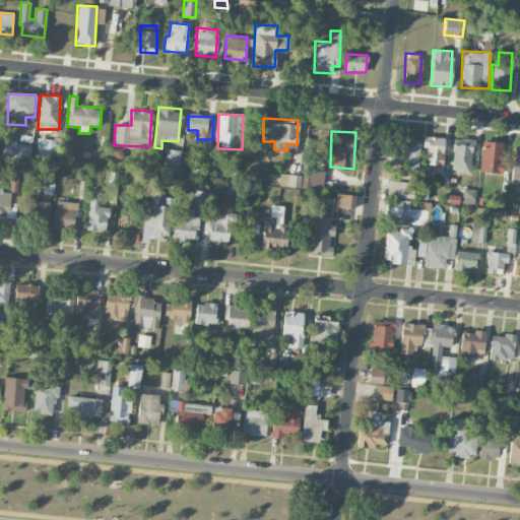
[(444,138),(426,136),(424,165),(443,166),(444,138)]
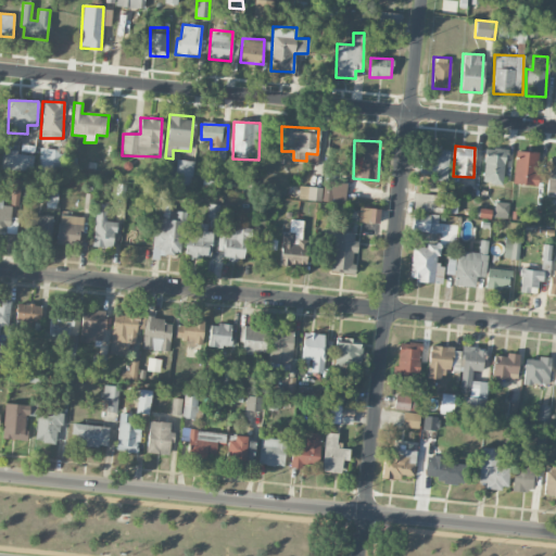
[(481,182),(502,185),(506,149),(485,147),(481,182)]
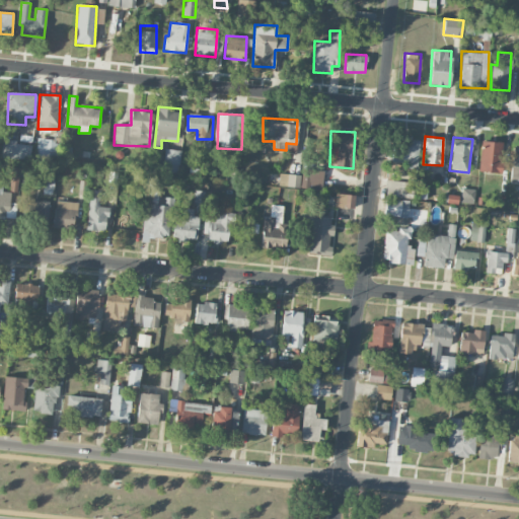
[(58,138),(35,142),(38,151),(50,149),(51,155),(56,154),(56,150),(60,150),(58,138)]
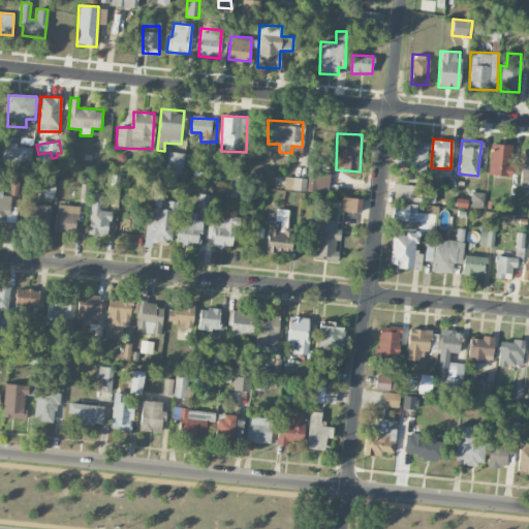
[(427,142),(403,141),(402,165),(413,165),(412,172),(426,172),(427,142)]
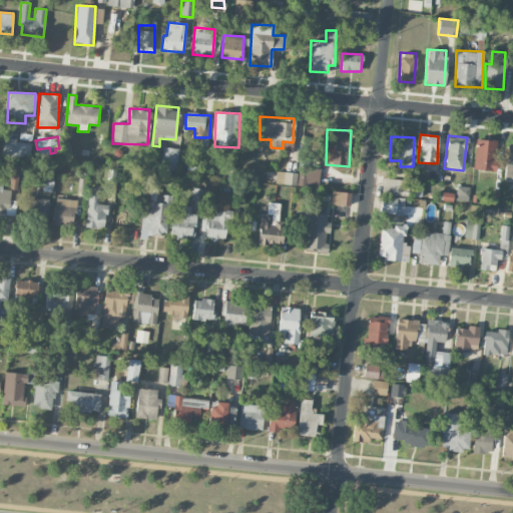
[(31,142),(3,139),(2,155),(29,158),(31,142)]
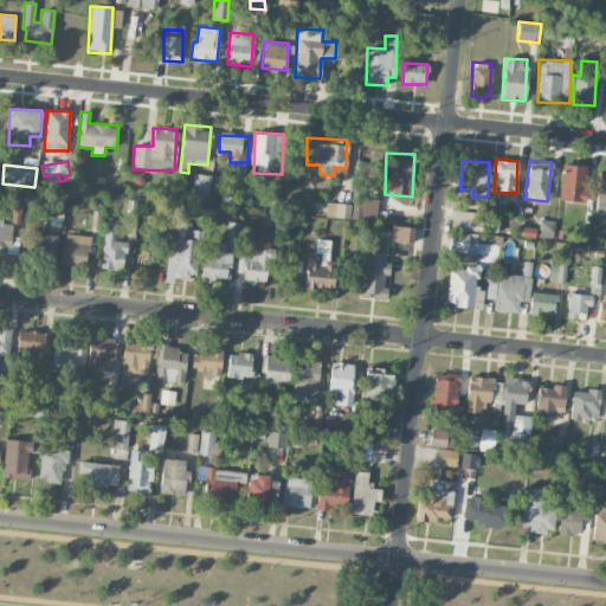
[(586,201),(587,166),(561,165),(560,201),(586,201)]
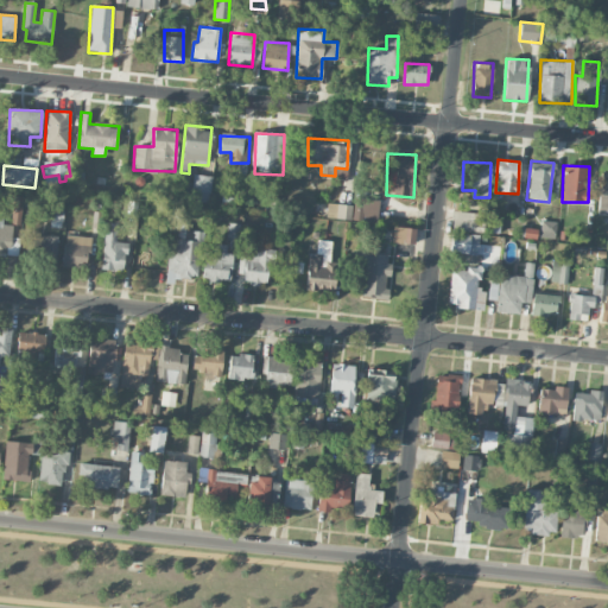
[(190,201),(209,203),(213,176),(194,173),(190,201)]
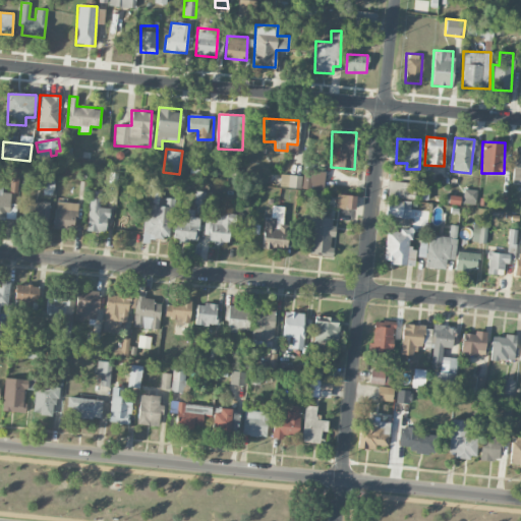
[(325,165),(312,165),(312,170),(302,170),(303,190),(325,189),(325,165)]
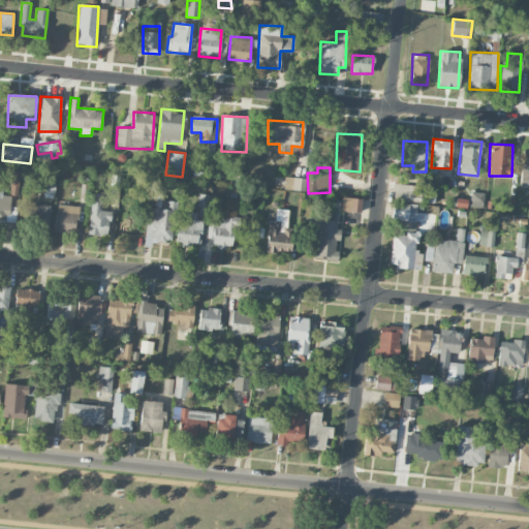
[(306,190),(306,178),(284,177),(284,189),(306,190)]
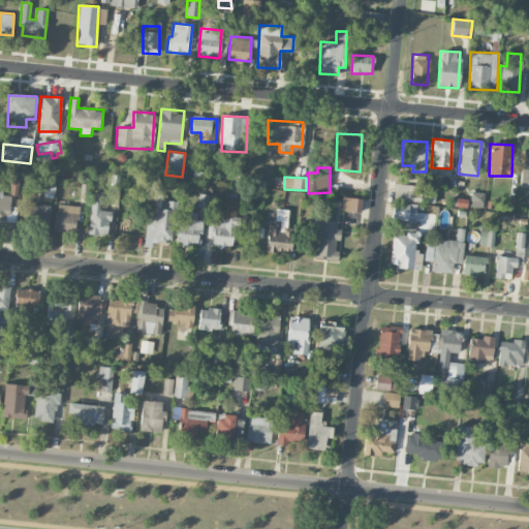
[(43,197),(54,198),(55,182),(44,182),(43,197)]
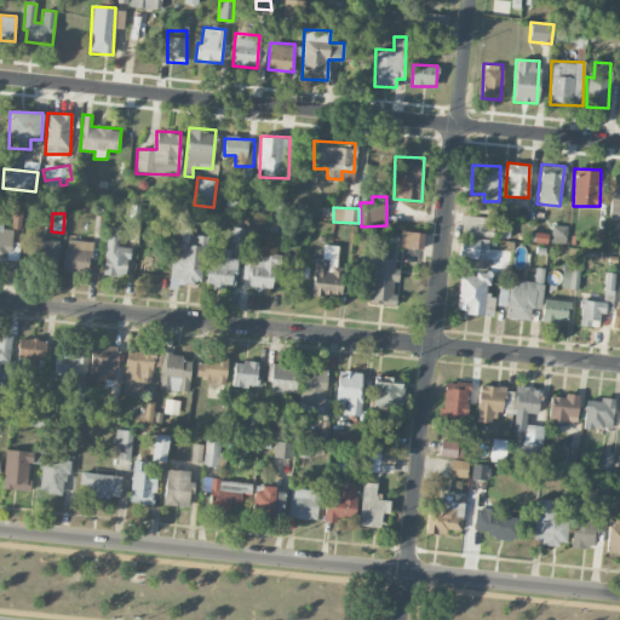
[(494,217),(463,216),(461,235),(493,236),(494,217)]
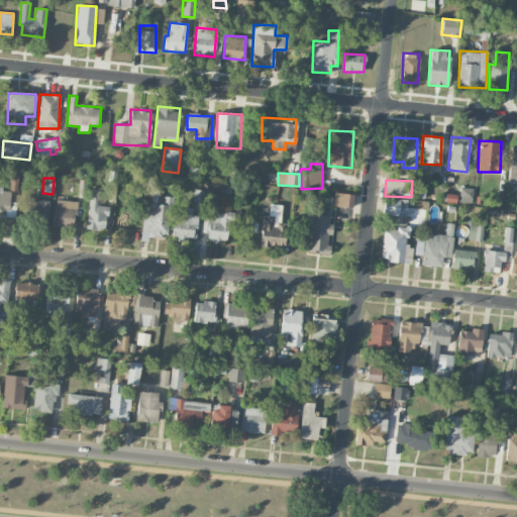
[(0,216),(15,217),(16,202),(10,202),(10,191),(2,191),(2,185),(0,185),(0,216)]
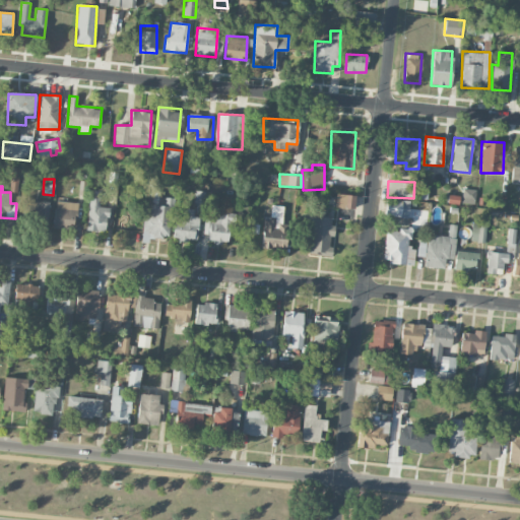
[(427,199),(427,188),(417,188),(417,199),(427,199)]
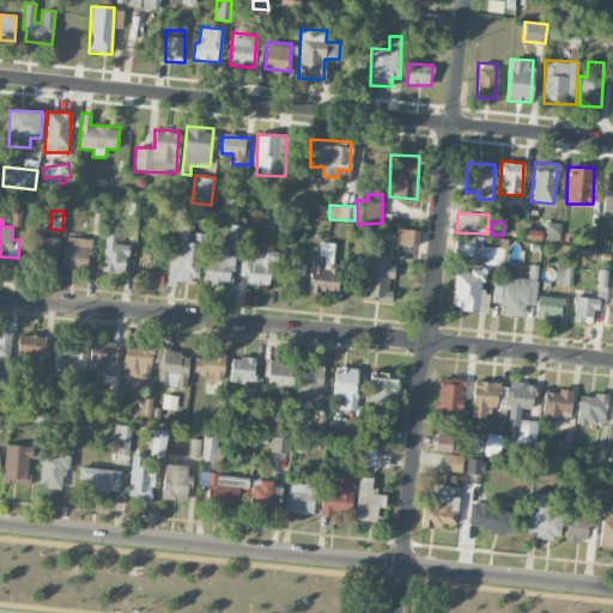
[(562,224),(546,222),(544,238),(559,241),(562,224)]
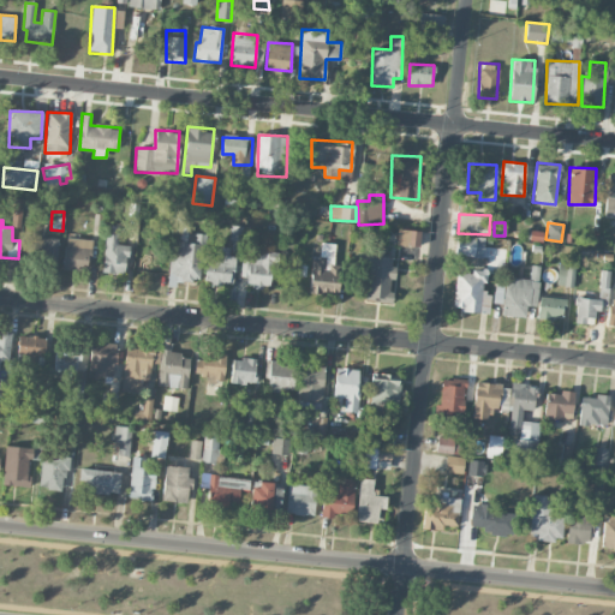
[(118,226),(105,225),(103,274),(126,274),(126,245),(118,245),(118,226)]
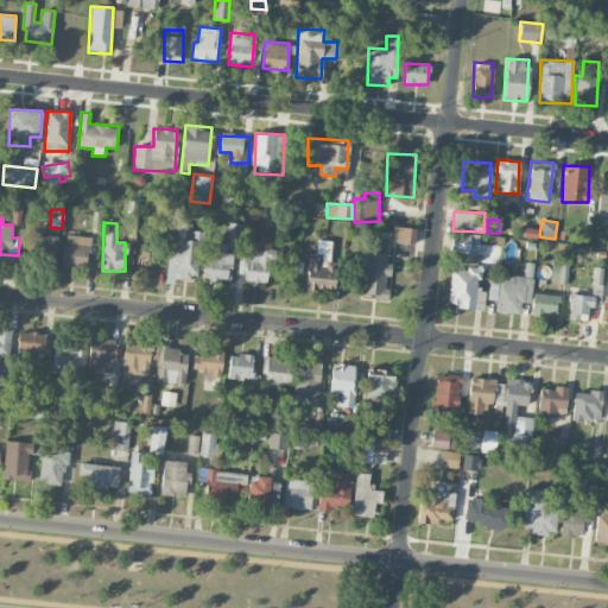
[(413,244),(416,228),(393,226),(392,241),(413,244)]
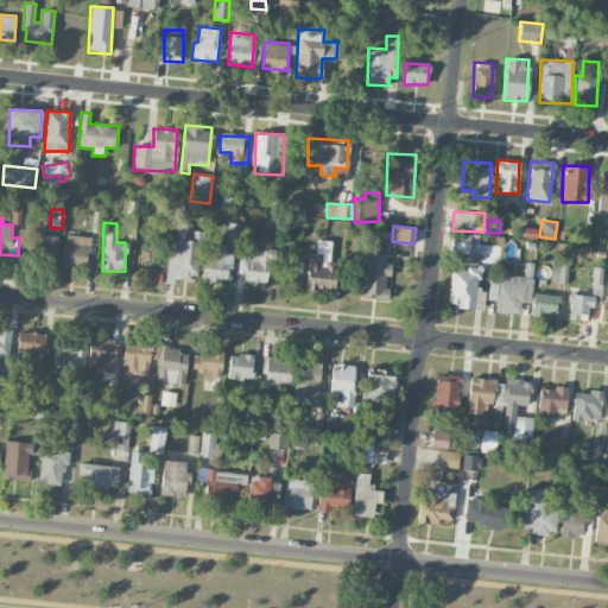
[(590,244),(590,228),(582,227),(581,244),(590,244)]
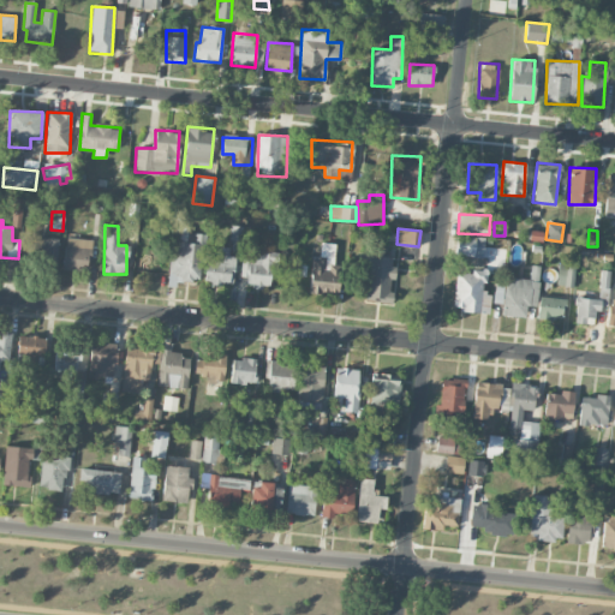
[(171,242),(169,286),(178,286),(178,280),(202,281),(203,234),(190,234),(190,242),(171,242)]
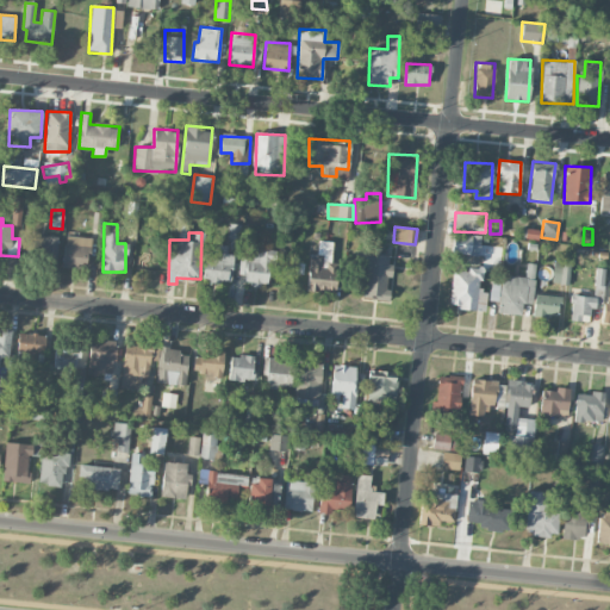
[(452,254),(479,255),(480,235),(453,234),(452,254)]
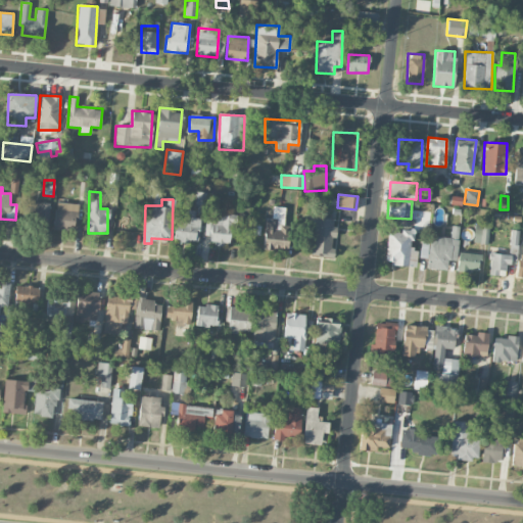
[(49,224),(49,202),(30,201),(29,224),(49,224)]
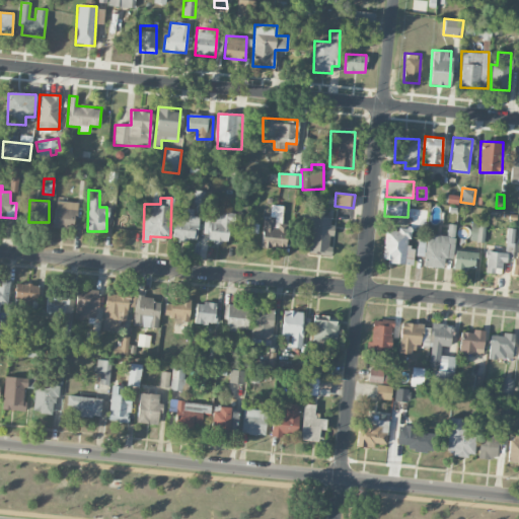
[(53,227),(75,229),(77,203),(56,201),(53,227)]
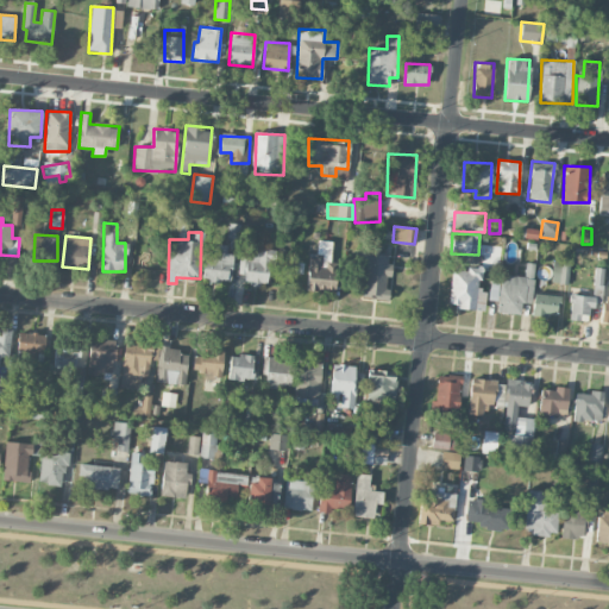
[(332,242),(318,240),(316,253),(308,253),(307,290),(338,292),(339,265),(331,265),(332,242)]
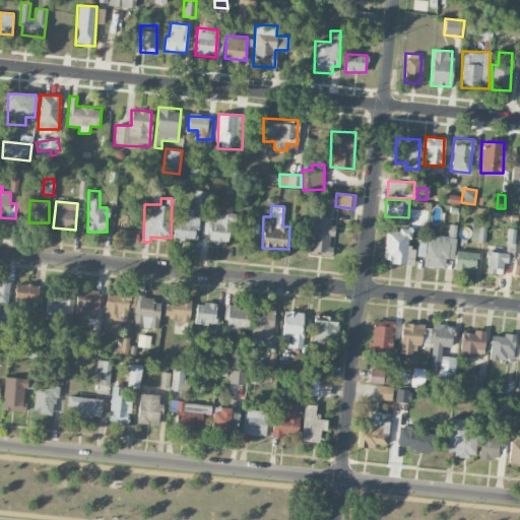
[(198,209),(176,208),(175,240),(196,240),(198,209)]
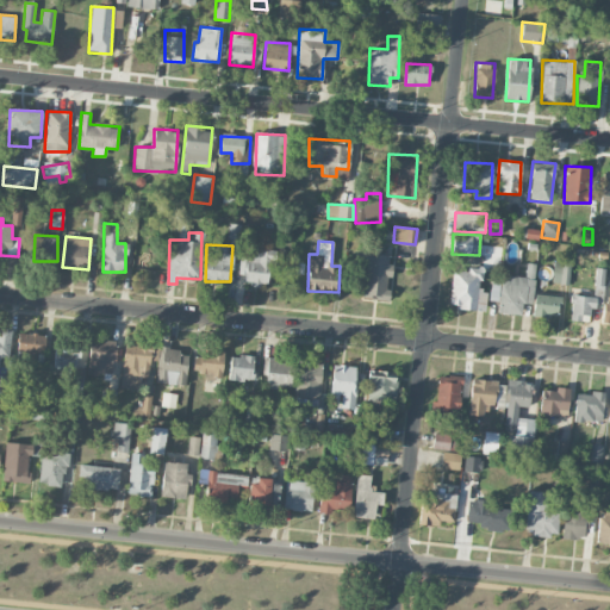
[(269,260),(277,260),(277,249),(248,248),(248,257),(240,257),(240,275),(246,275),(244,285),(268,286),(269,260)]
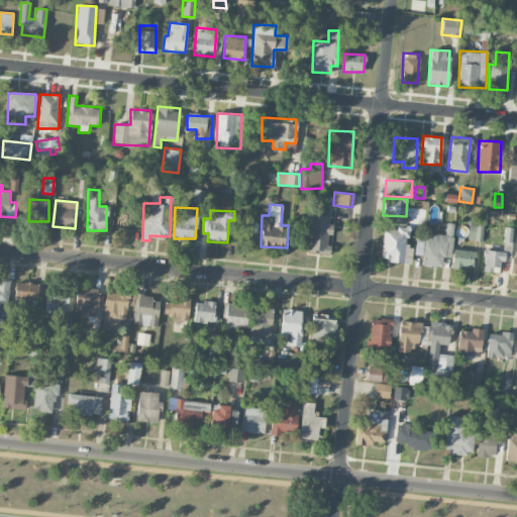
[(331,216),(306,214),(304,253),(329,254),(331,216)]
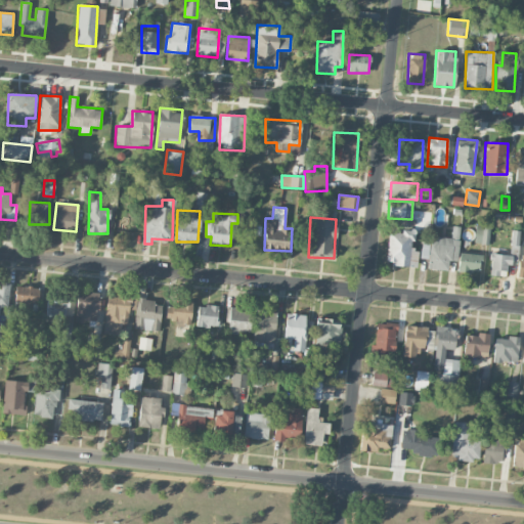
[(475,243),(489,244),(490,225),(476,224),(475,243)]
